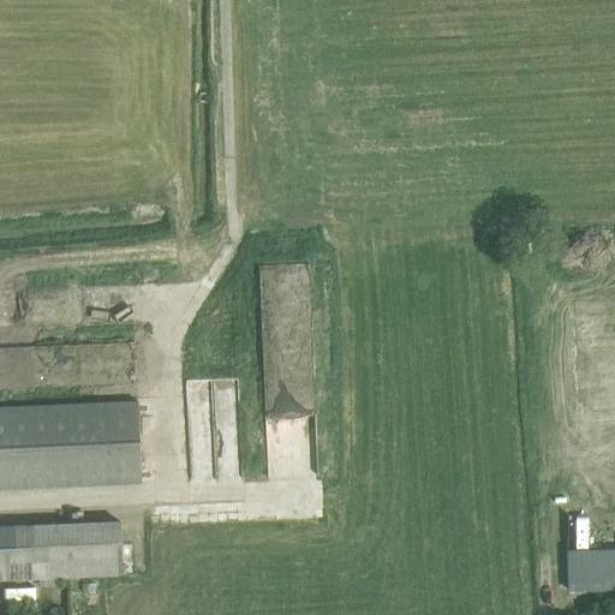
[(0,489),(142,484),(138,404),(0,408),(0,489)]
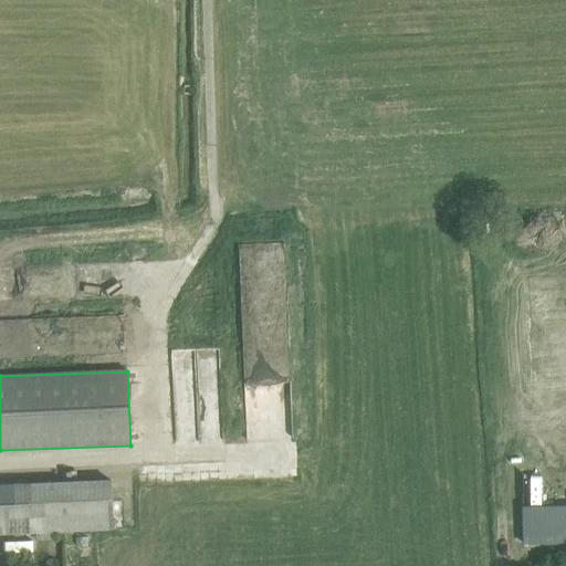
[(25,484),(0,484),(0,535),(38,534),(38,540),(53,540),(52,533),(93,532),(114,531),(112,481),(93,481),(93,502),(27,505),(25,484)]
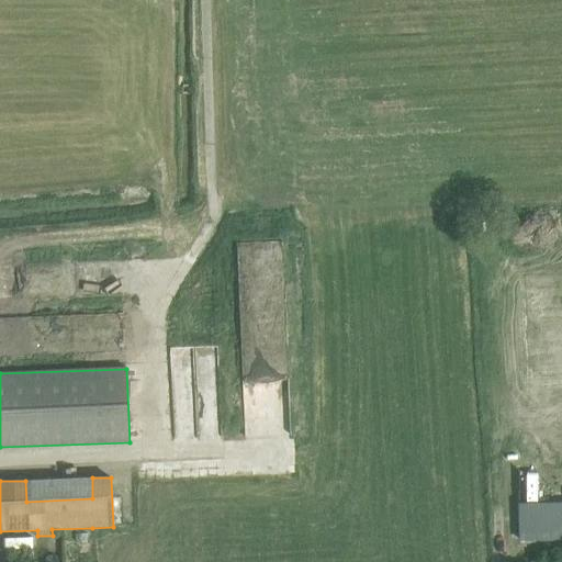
[(561,502),(518,504),(519,539),(561,538),(561,502)]
